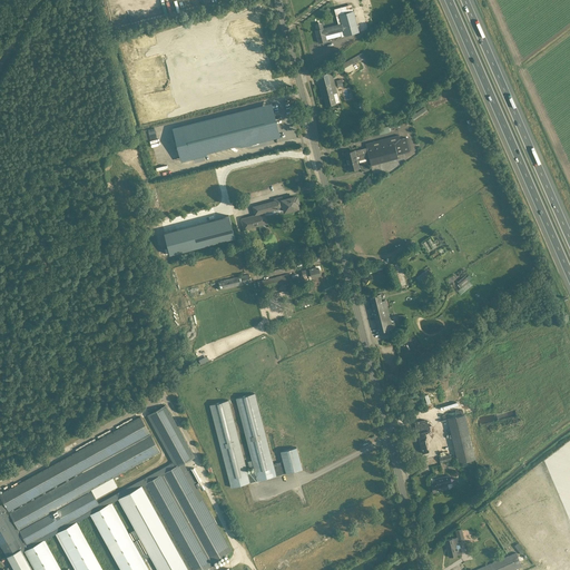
[(353,10),(352,6),(338,9),(340,15),(335,16),(338,25),(323,29),(323,28),(315,30),(318,42),(326,40),(325,35),(340,31),(341,36),(359,31),(353,10)]
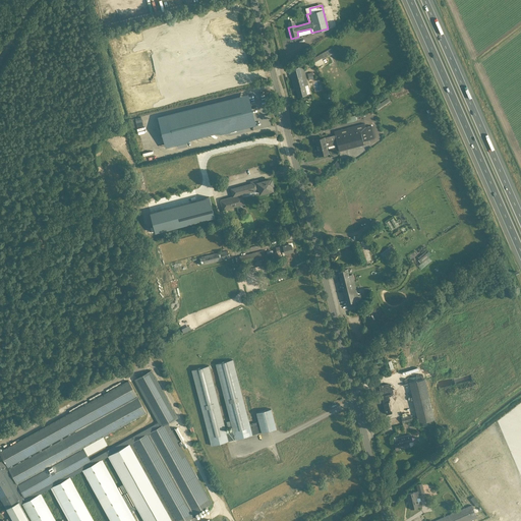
[(323,60),(334,53),(331,48),(311,59),(316,67),(325,63),(323,60)]
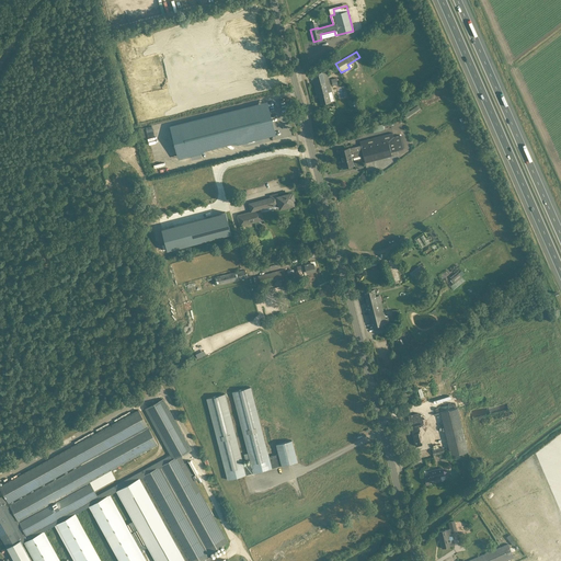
[(334,101),(332,95),(327,71),(313,75),(321,104),(334,101)]
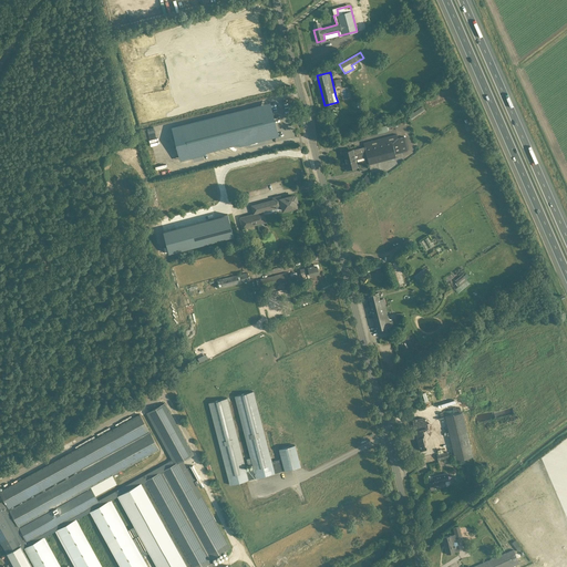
[(238,145),(263,140),(261,135),(265,137),(270,127),(261,122),(266,114),(256,107),(255,110),(254,107),(179,126),(187,158),(198,155),(197,150),(232,141),(238,145)]
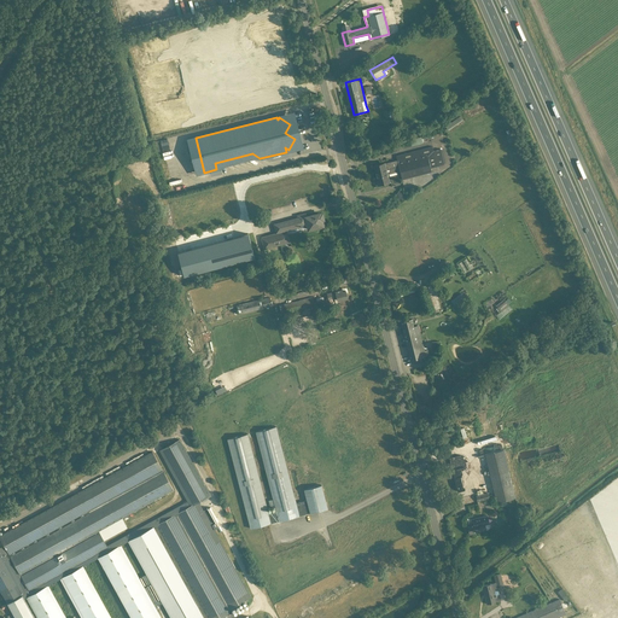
[(170,150),(168,139),(161,140),(163,152),(170,150)]
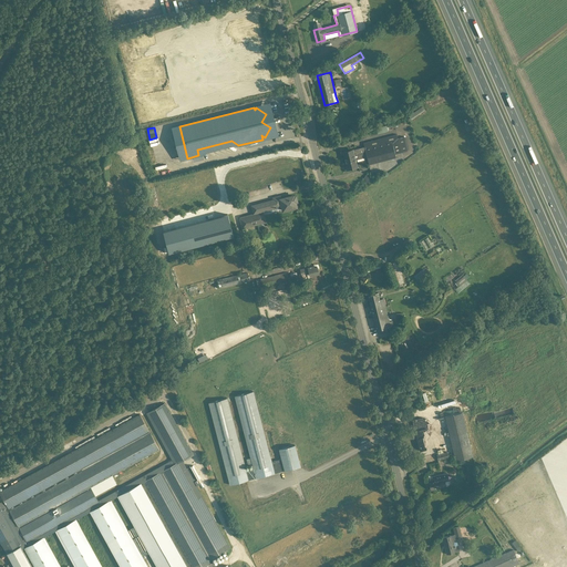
[(404,136),(398,138),(397,134),(363,143),(364,146),(343,152),(347,166),(348,169),(358,167),(357,164),(354,155),(366,153),(369,163),(395,156),(394,154),(408,151),(404,136)]
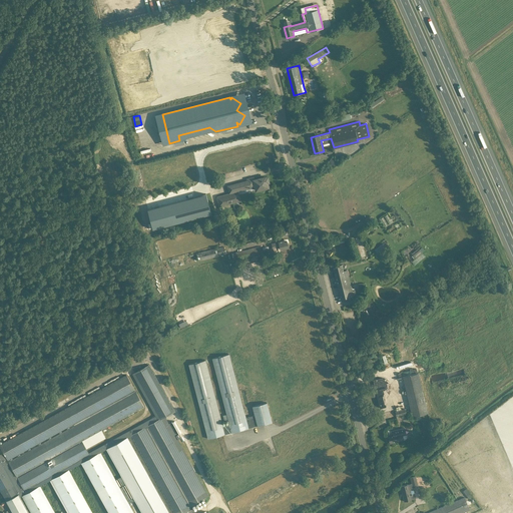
[(250,191),(269,187),(268,183),(267,182),(269,181),(268,177),(266,177),(266,176),(253,179),(253,177),(251,177),(252,181),(248,182),(250,191)]
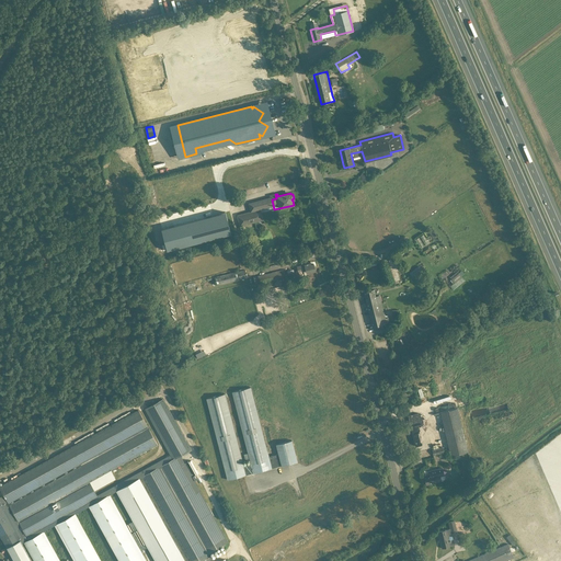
[(276,198),(275,194),(271,195),(271,197),(249,204),(250,212),(238,214),(239,215),(237,215),(240,226),(263,220),(261,214),(274,209),(272,199),(276,198)]
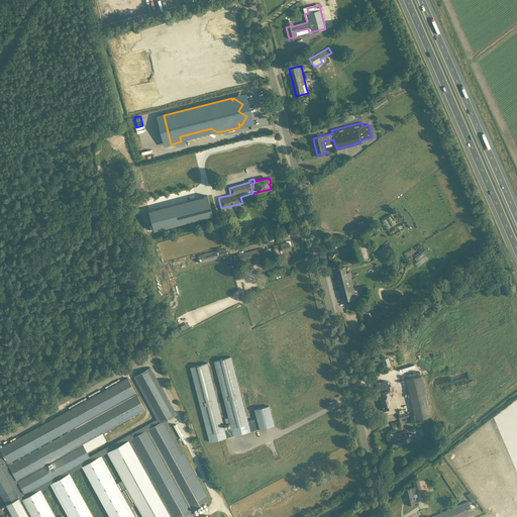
[(196,198),(191,180),(143,192),(148,211),(196,198)]
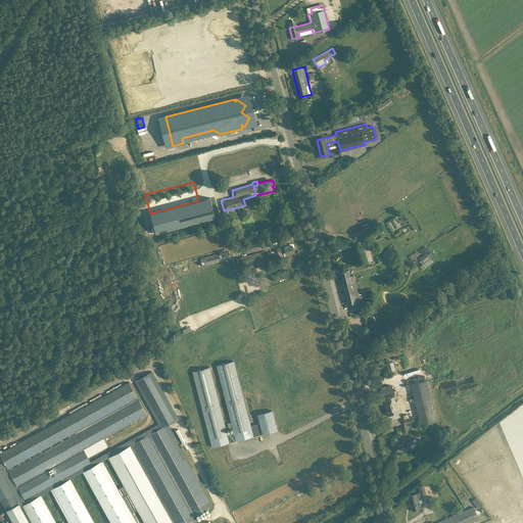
[(198,200),(150,214),(155,232),(215,217),(210,197),(198,200)]
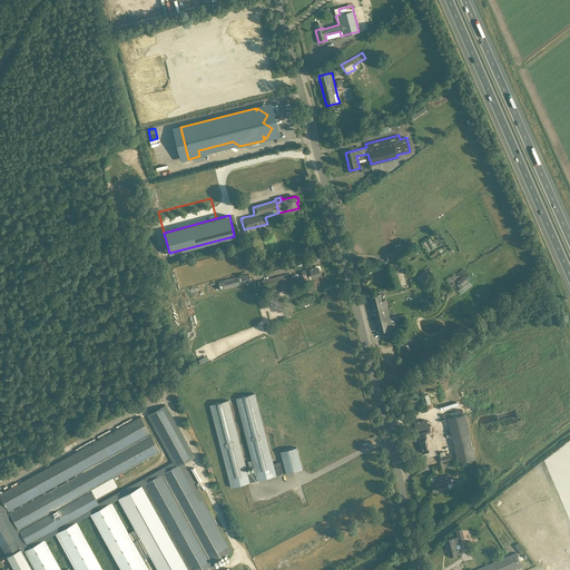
[(431,237),(423,242),(428,251),(435,247),(431,237)]
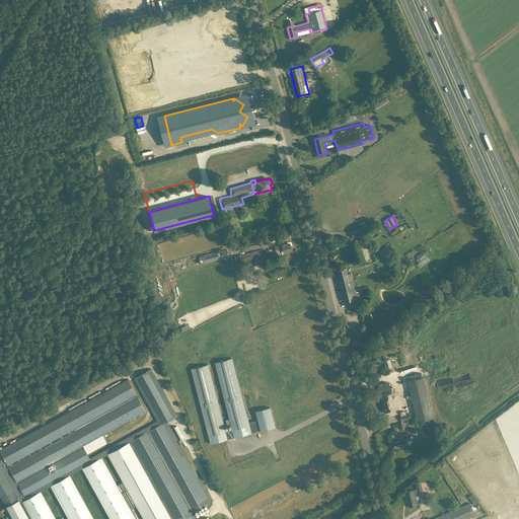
[(283,252),(292,250),(290,244),(288,244),(288,243),(275,246),(276,251),(283,249),(283,252)]
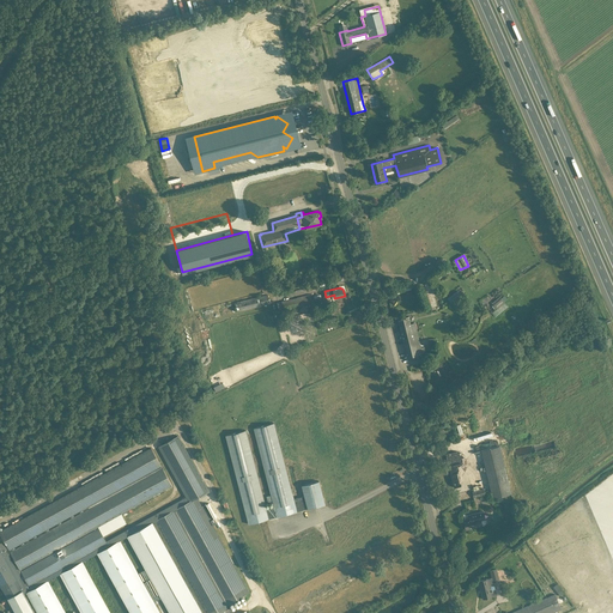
[(459,291),(448,299),(451,304),(462,296),(459,291)]
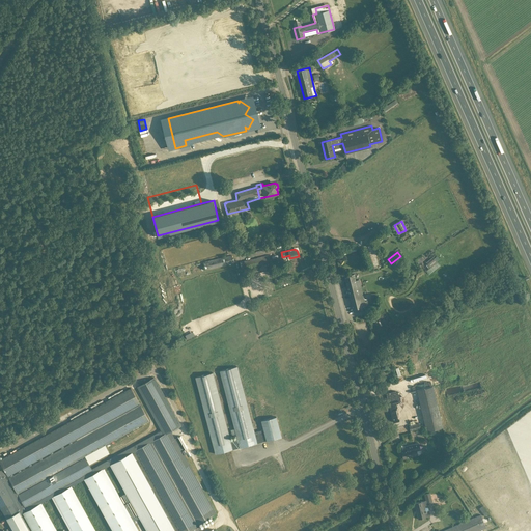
[(231,254),(203,261),(205,270),(233,262),(231,254)]
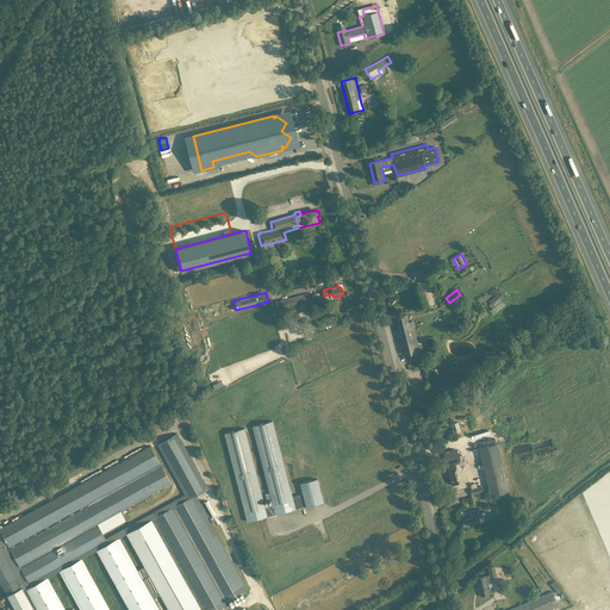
[(311,303),(311,302),(310,299),(309,292),(296,296),(290,297),(275,300),(278,310),(311,303)]
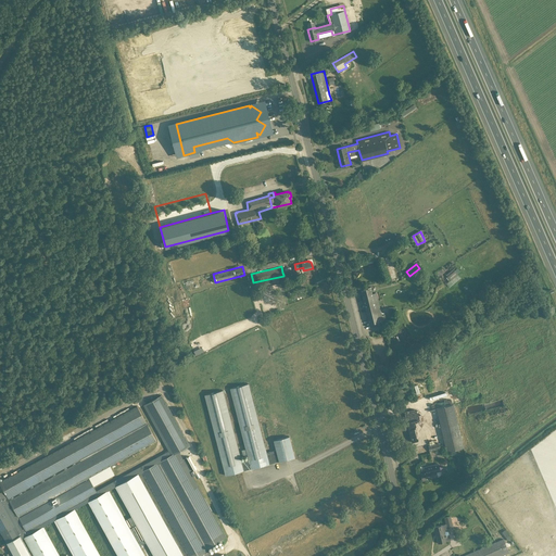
[(449,281),(450,279),(451,280),(457,274),(454,269),(446,275),(447,276),(445,278),(449,281)]
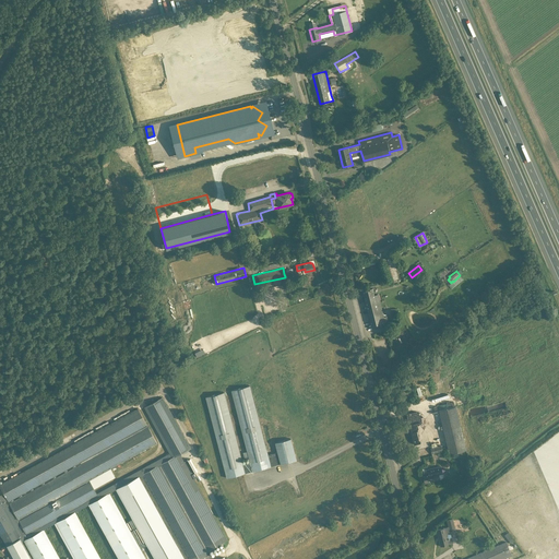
[(372,288),(363,290),(371,325),(372,330),(382,328),(381,323),(384,322),(378,295),(375,295),(372,288)]
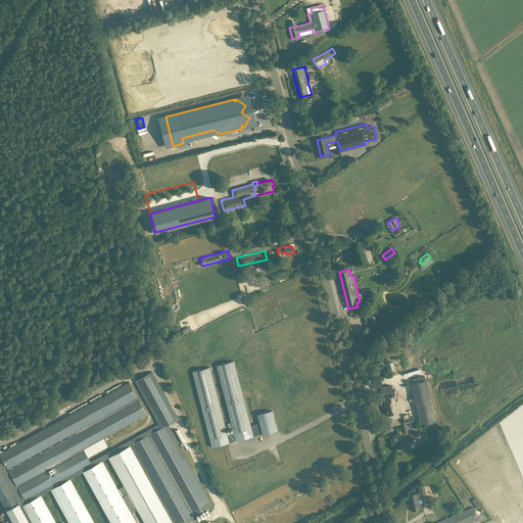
[(277,430),(272,410),(257,414),(259,423),(250,426),(233,361),(218,365),(232,422),(227,423),(229,428),(233,427),(235,433),(227,435),(209,367),(193,371),(212,446),(229,442),(277,430)]
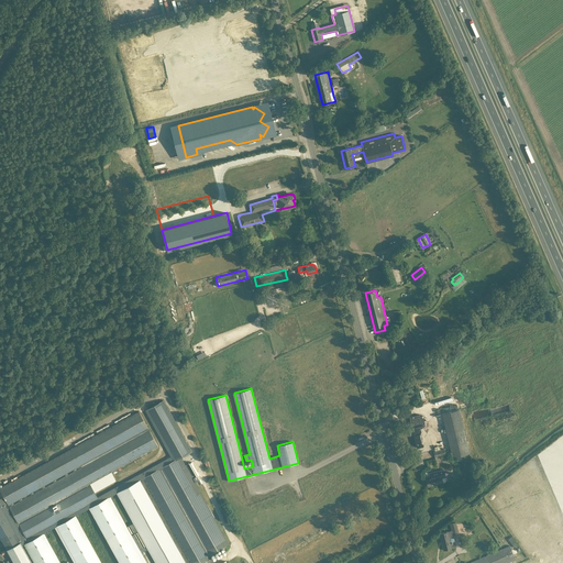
[(118,492),(134,522),(128,526),(132,533),(139,529),(157,562),(228,562),(227,561),(221,562),(207,562),(213,560),(210,554),(225,545),(191,484),(195,483),(199,481),(197,476),(199,475),(191,462),(186,465),(183,467),(178,459),(181,456),(191,451),(164,400),(159,403),(152,407),(145,410),(170,455),(172,456),(97,497),(95,493),(116,481),(111,472),(111,471),(158,445),(140,414),(139,411),(0,487),(0,489),(4,497),(0,498),(0,537),(7,550),(12,559),(7,561),(8,562),(67,562),(65,562),(61,562),(44,532),(55,527),(74,562),(101,562),(76,517),(78,516),(77,515),(90,507),(121,562),(147,562),(142,552),(147,549),(138,531),(132,534),(110,496),(118,492)]
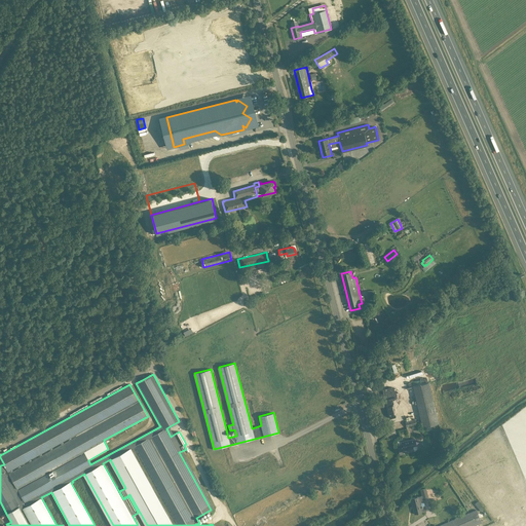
[(412,385),(421,426),(438,423),(428,381),(412,385)]
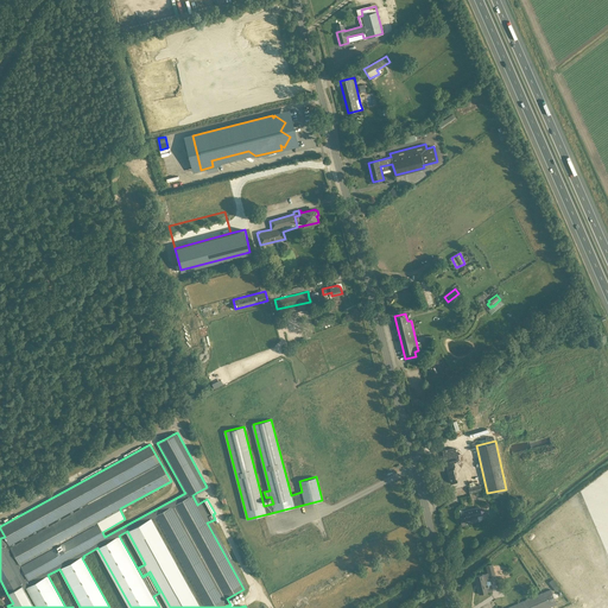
[(477,515),(481,514),(480,507),(466,511),(467,511),(468,513),(467,513),(466,514),(460,517),(462,525),(479,521),(477,515)]
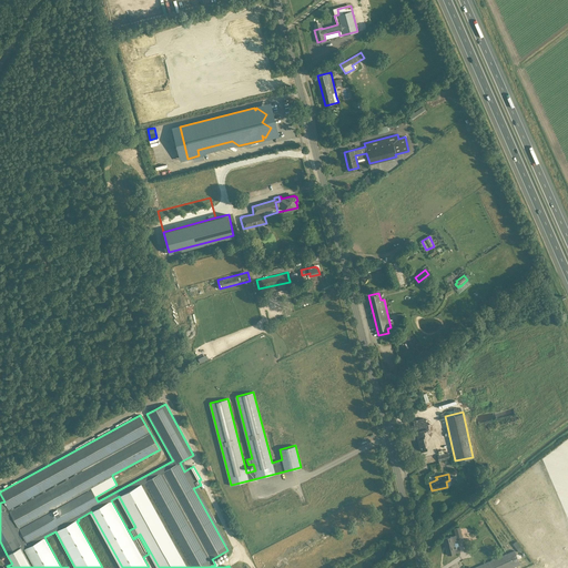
[(505,488),(495,497),(498,501),(509,493),(505,488)]
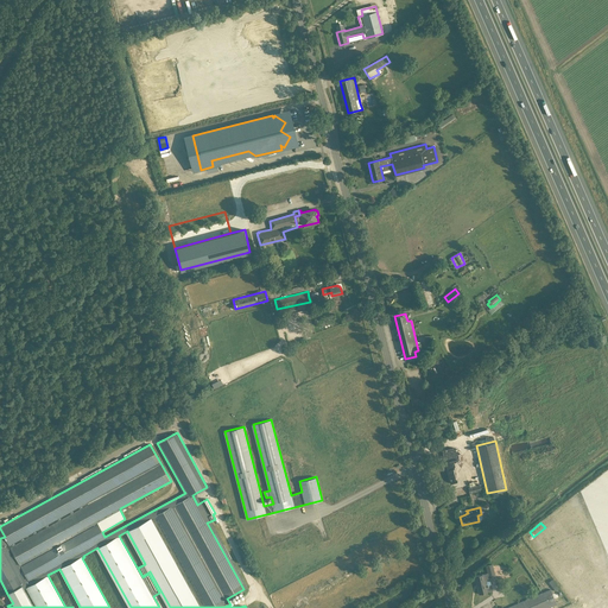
[(495,576),(493,564),(487,567),(488,572),(474,576),(477,587),(479,594),(493,590),(491,577),(495,576)]
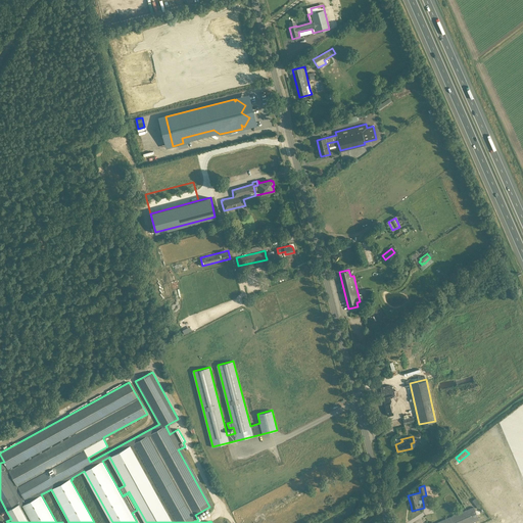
[(475,498),(472,501),(478,509),(481,507),(475,498)]
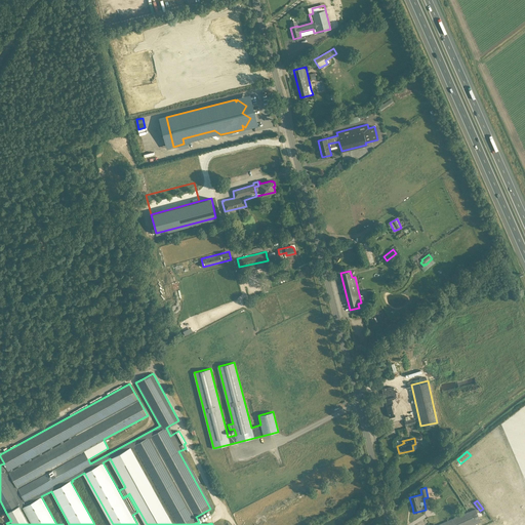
[(438,524),(472,524),(481,522),(476,509),(469,512),(438,524)]
